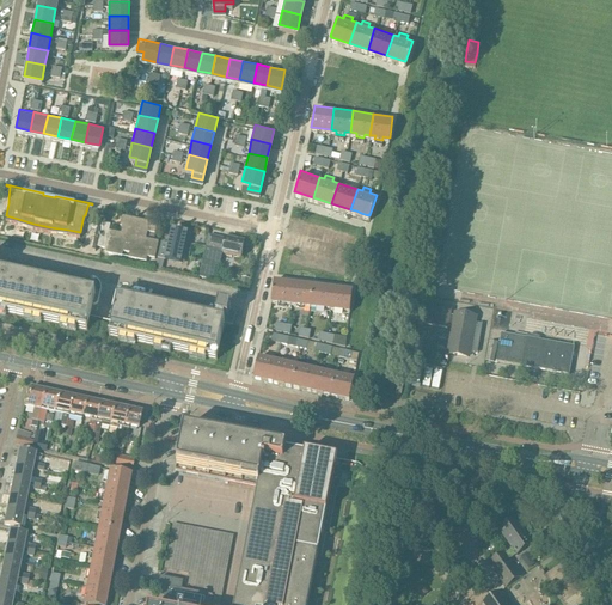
[(121,227),(110,225),(109,232),(103,231),(101,242),(105,243),(104,248),(122,251),(123,246),(129,248),(128,252),(146,257),(147,251),(155,254),(159,236),(146,233),(147,231),(154,232),(155,228),(158,218),(122,211),(120,221),(122,221),(121,227)]
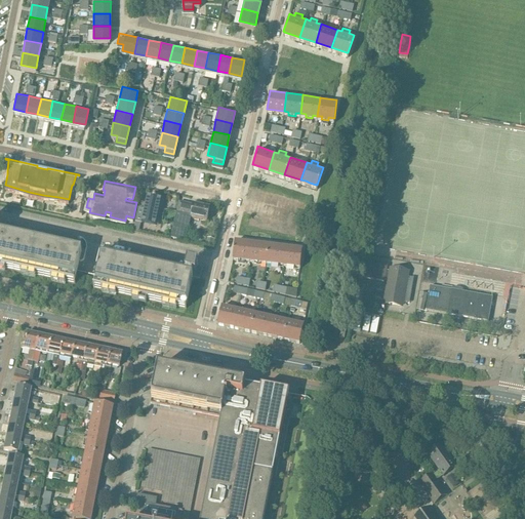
[(94,193),(93,193),(90,192),(91,187),(87,186),(86,192),(83,191),(79,209),(82,210),(83,206),(86,207),(88,198),(93,199),(94,193)]
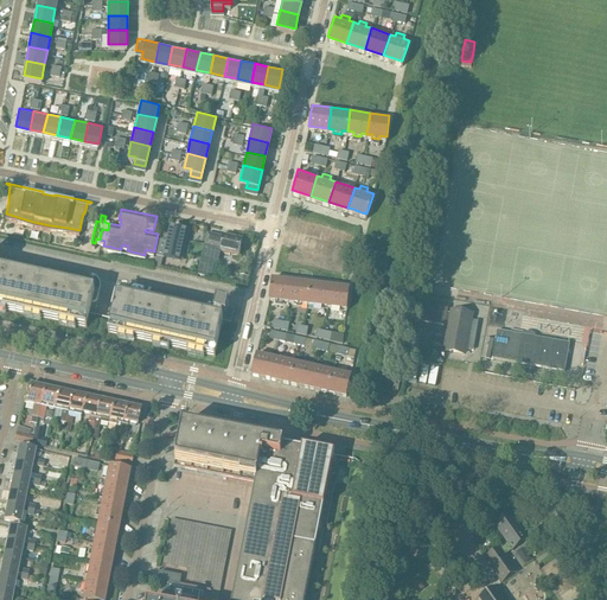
[(160,235),(157,250),(164,253),(181,256),(183,249),(189,223),(180,222),(178,221),(171,219),(167,236),(160,235)]
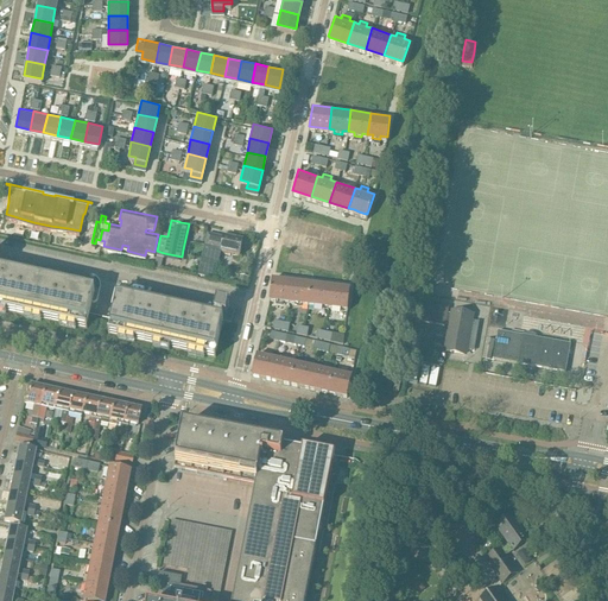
[(204,239),(201,255),(215,258),(219,259),(221,246),(240,251),(242,235),(225,232),(208,228),(206,240),(204,239)]
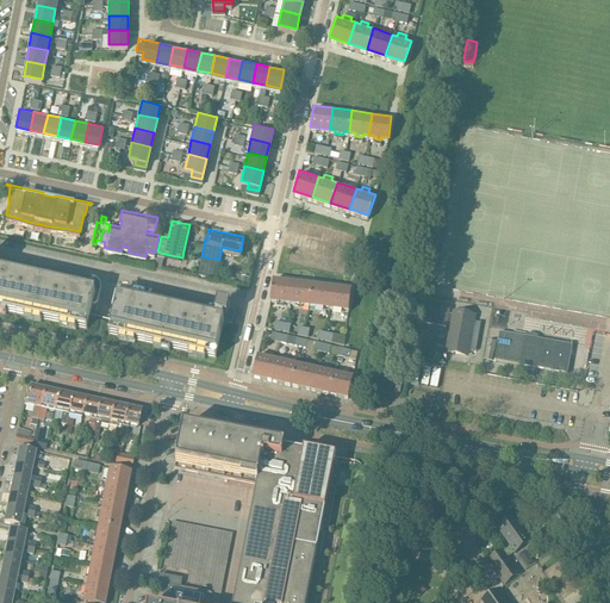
[(0,304),(87,324),(87,323),(86,323),(87,319),(95,283),(0,260),(0,304)]
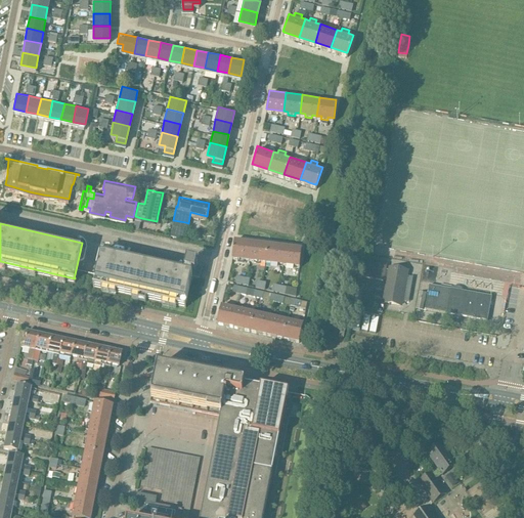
[(232,255),(249,257),(252,239),(235,236),(234,236),(232,255)]
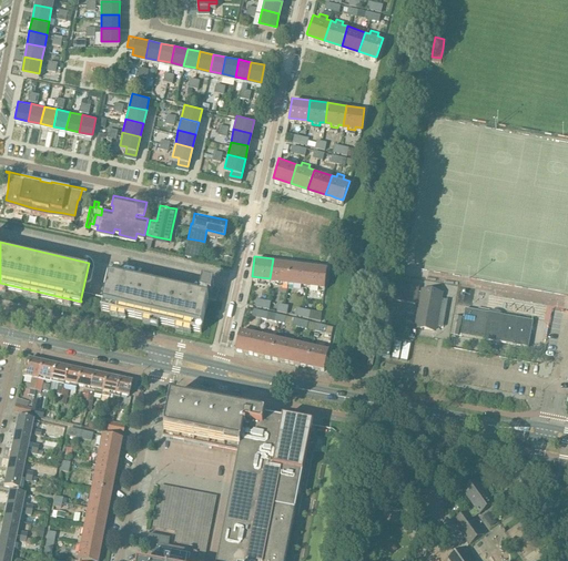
[(288,281),(291,261),(273,258),(270,278),(288,281)]
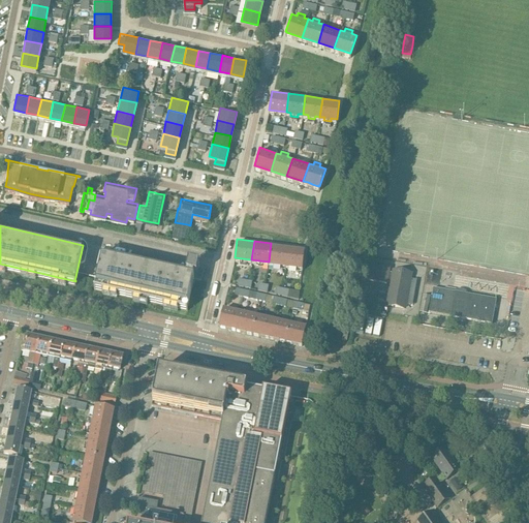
[(287,245),(271,243),(269,262),(285,264),(287,245)]
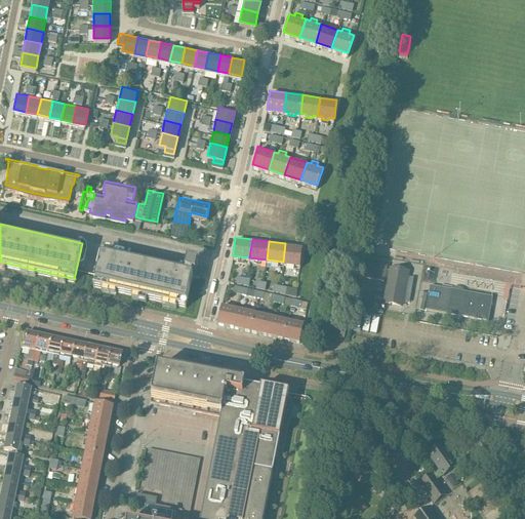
[(285,243),(283,262),(300,264),(303,245),(301,245),(285,243)]
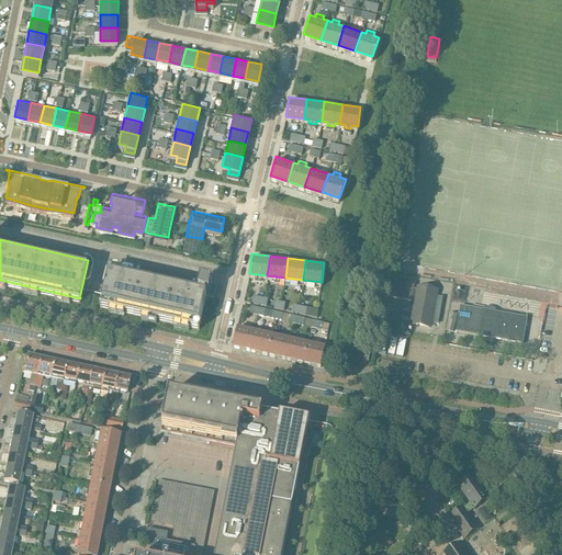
[(102,298),(101,302),(100,302),(199,325),(199,324),(199,320),(200,320),(206,291),(213,292),(215,283),(209,281),(210,275),(200,273),(199,273),(198,276),(195,284),(109,264),(102,298)]
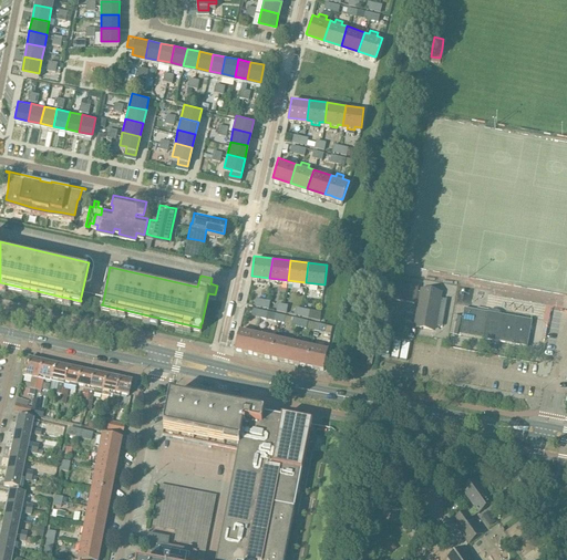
[(433,323),(434,320),(442,321),(446,294),(439,292),(440,289),(440,288),(423,284),(423,286),(423,288),(416,287),(418,281),(397,278),(393,294),(414,298),(415,293),(422,294),(416,321),(433,324),(433,323)]
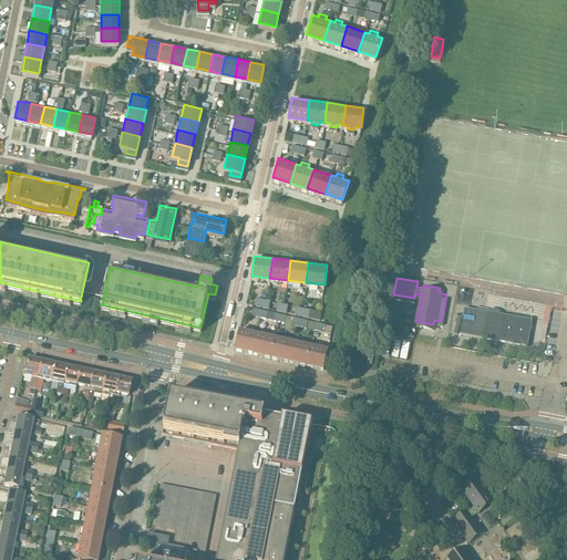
[(532,315),(464,303),(460,329),(527,341),(532,315)]
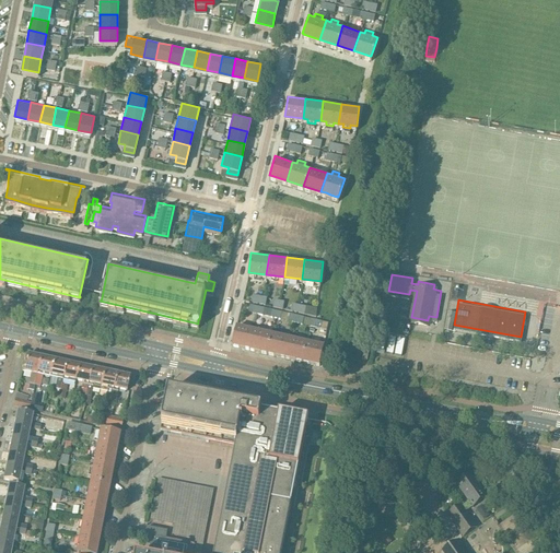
[(444,324),(452,325),(455,308),(448,307),(444,324)]
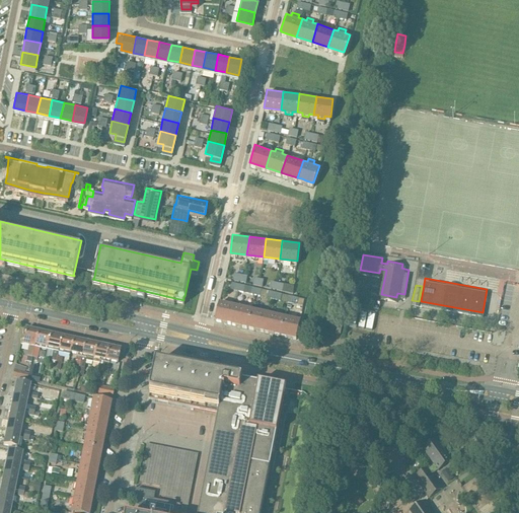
[(215,314),(215,316),(216,316),(231,320),(235,302),(231,301),(231,298),(225,297),(225,300),(219,298),(215,314)]
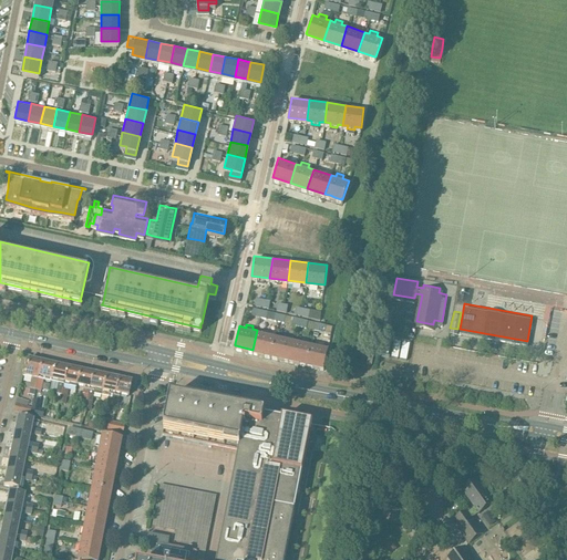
[(257,330),(253,350),(270,353),(275,334),(257,330)]
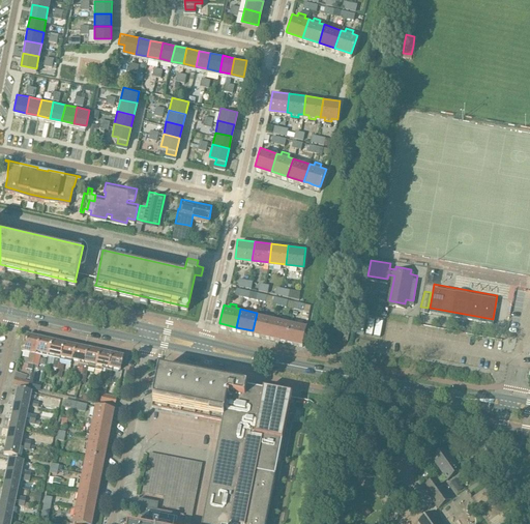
[(257,313),(253,330),(269,335),(273,316),(269,315),(269,313),(263,311),(263,314),(257,313)]
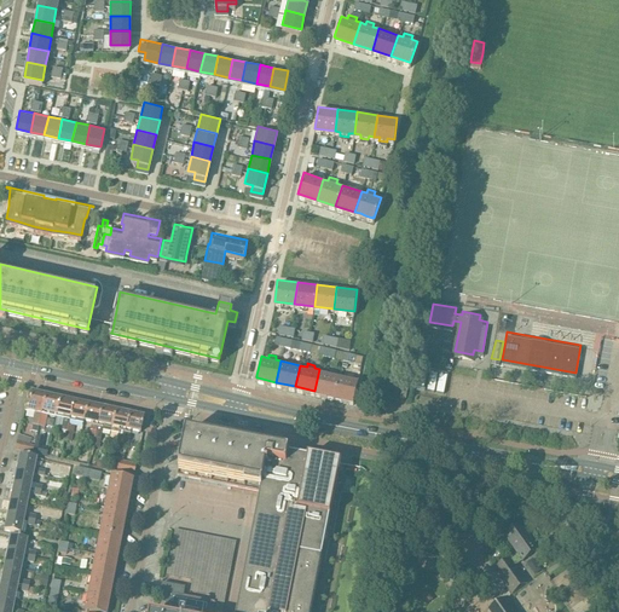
[(431,367),(427,385),(434,386),(438,368),(431,367)]
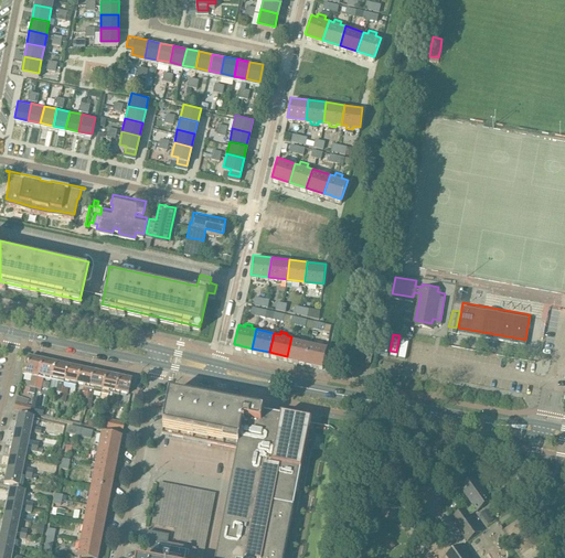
[(291,336),(287,356),(305,361),(309,341),(304,340),(305,336),(298,335),(297,337),(291,336)]
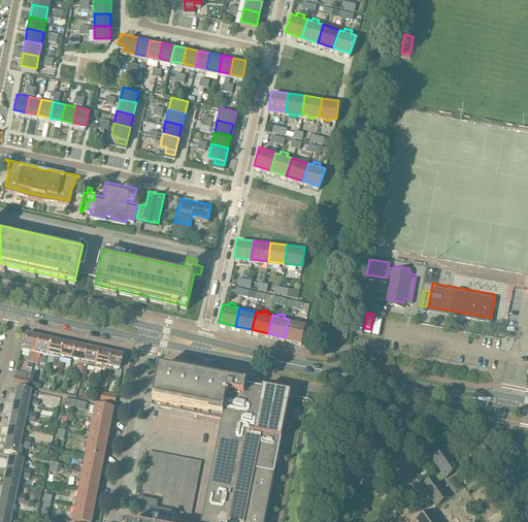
[(375,315),(372,330),(378,331),(382,316),(375,315)]
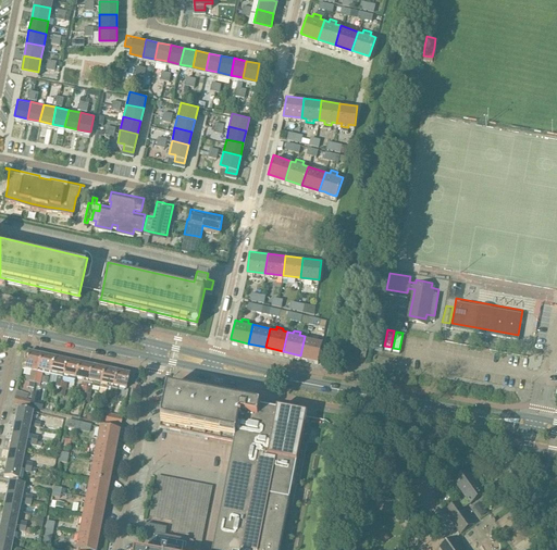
[(305,336),(300,355),(308,357),(318,359),(322,339),(318,338),(318,336),(312,335),(311,337),(305,336)]
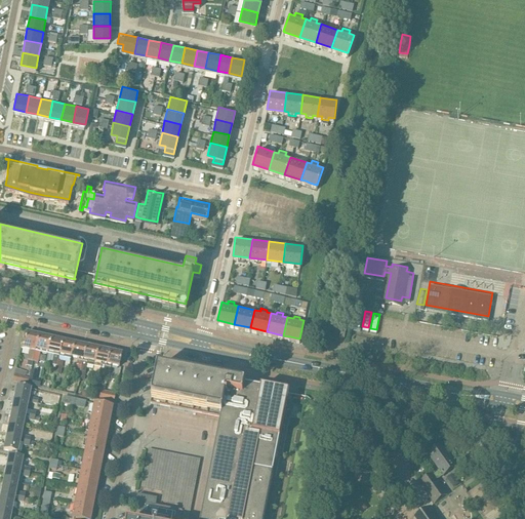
[(28,328),(26,327),(23,344),(30,345),(27,355),(33,356),(38,330),(33,329),(33,328),(28,326),(28,328)]
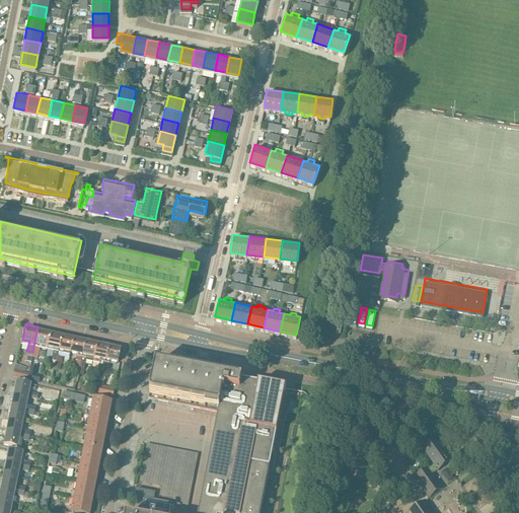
[(38,326),(32,352),(36,353),(38,353),(40,343),(46,345),(50,330),(38,326)]
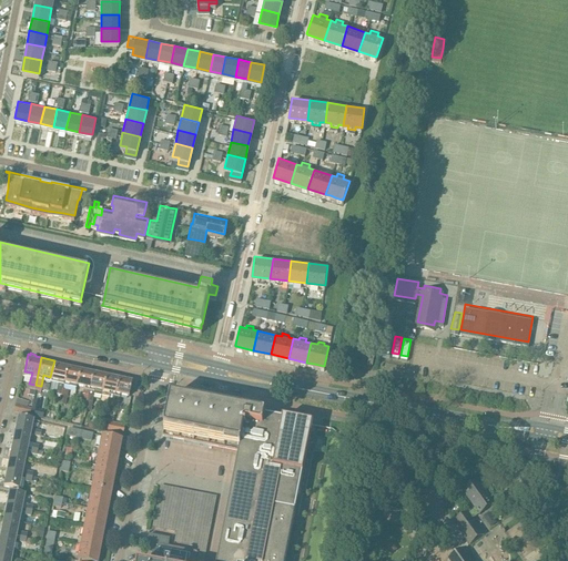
[(62,385),(63,379),(67,363),(54,360),(50,377),(58,378),(56,389),(61,390),(62,385)]
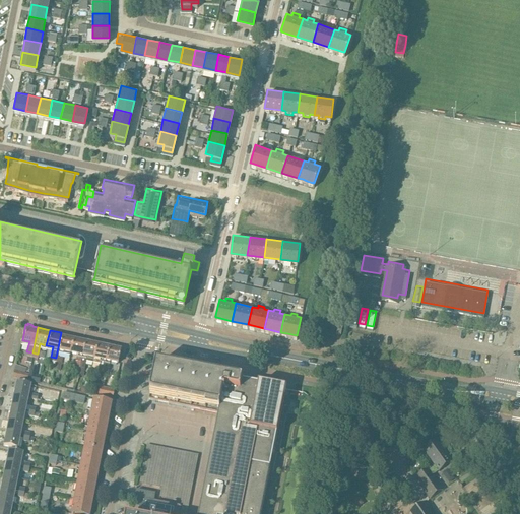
[(61,332),(58,347),(69,350),(70,349),(73,335),(71,334),(72,333),(67,332),(66,333),(61,332)]
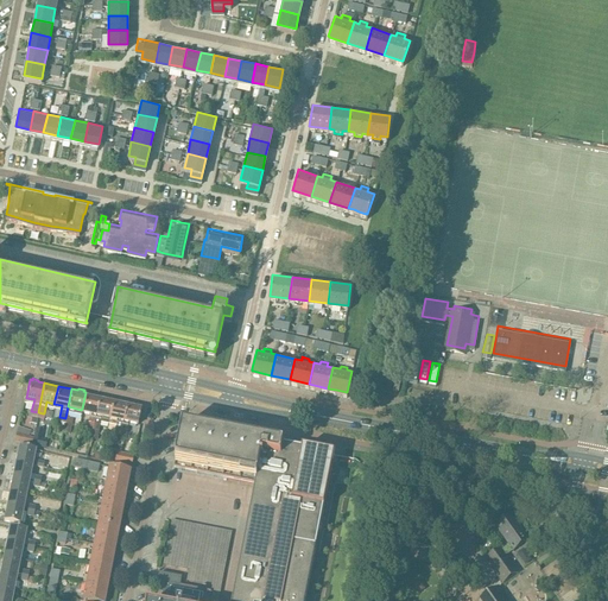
[(86,392),(82,409),(89,410),(89,411),(88,416),(87,423),(88,423),(92,424),(94,417),(95,412),(99,394),(93,393),(93,392),(87,391),(87,392),(86,392)]
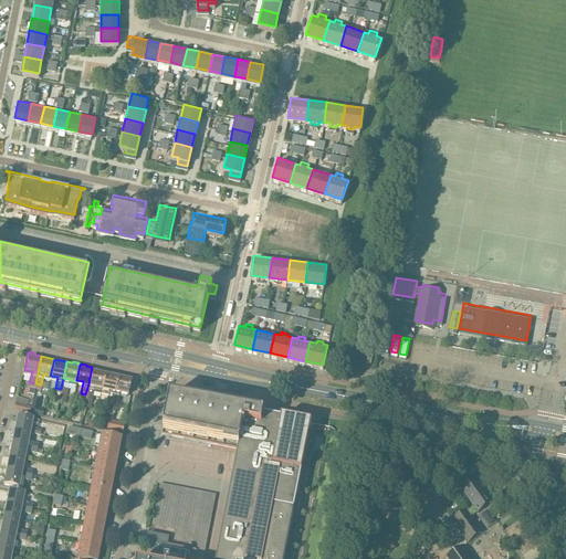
[(87,388),(85,394),(92,396),(93,390),(93,388),(101,389),(105,370),(92,367),(88,383),(87,388)]
